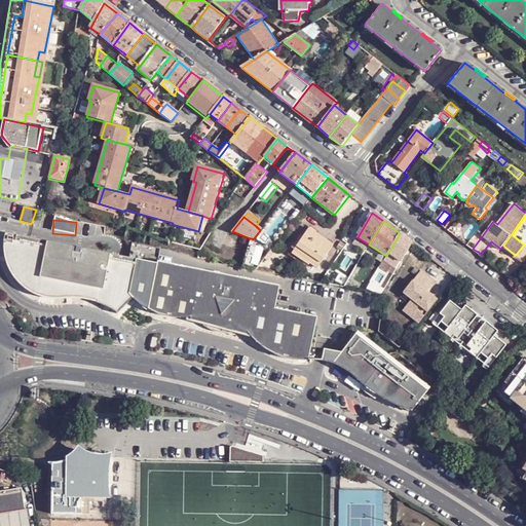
[(458,221),(451,231),(461,238),(468,228),(458,221)]
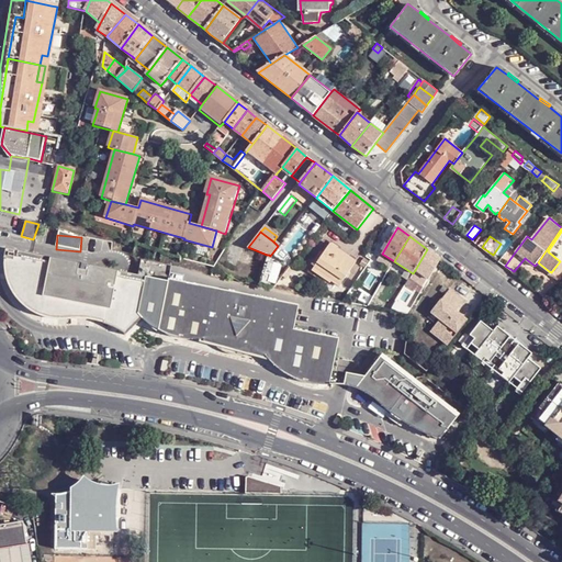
[(330,244),(314,268),(334,280),(335,279),(343,284),(358,261),(330,244)]
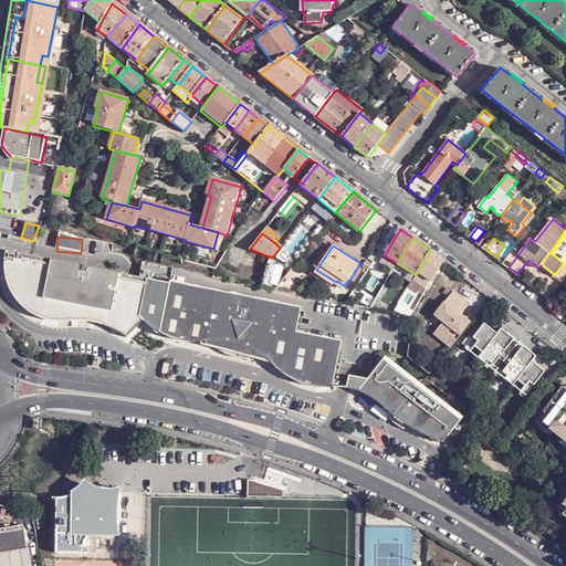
[(250,249),(247,253),(268,262),(269,257),(250,249)]
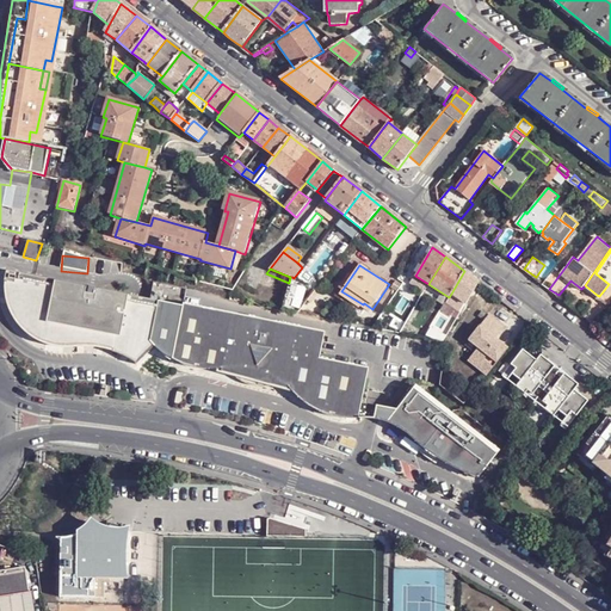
[(170,359),(180,304),(4,271),(1,283),(1,288),(6,288),(7,298),(11,309),(18,323),(22,327),(30,334),(39,340),(49,344),(60,345),(81,344),(92,344),(107,347),(106,352),(112,353),(119,357),(124,359),(135,365),(152,347),(155,350),(161,356),(168,359),(170,359)]
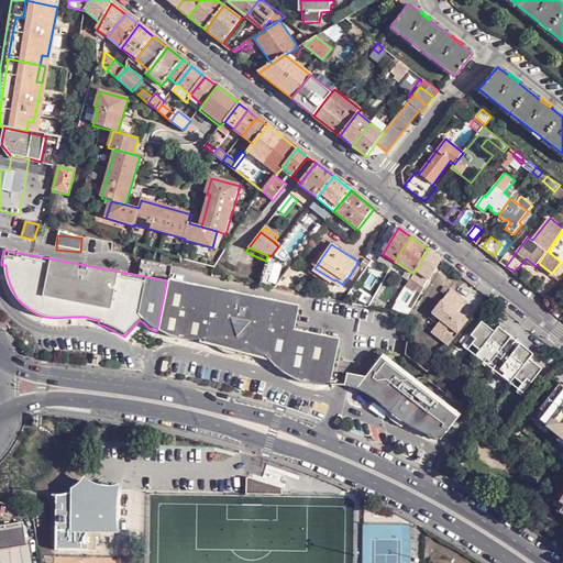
[(441,261),(428,250),(416,271),(429,280),(441,261)]
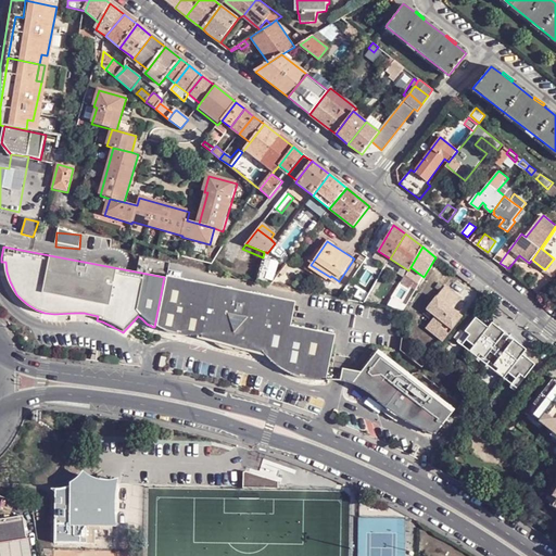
[(242,249),(236,264),(256,273),(263,257),(242,249)]
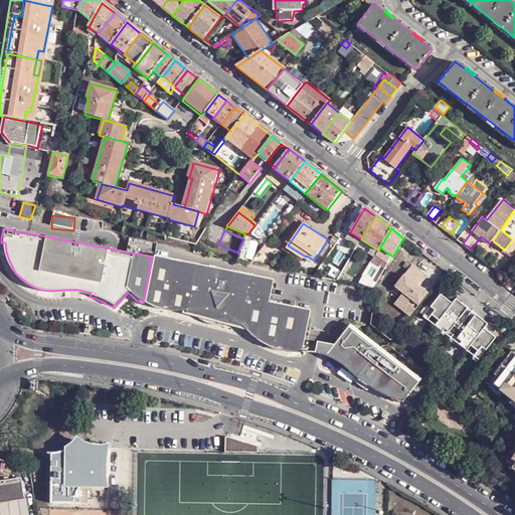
[(357,246),(361,239),(350,232),(346,239),(357,246)]
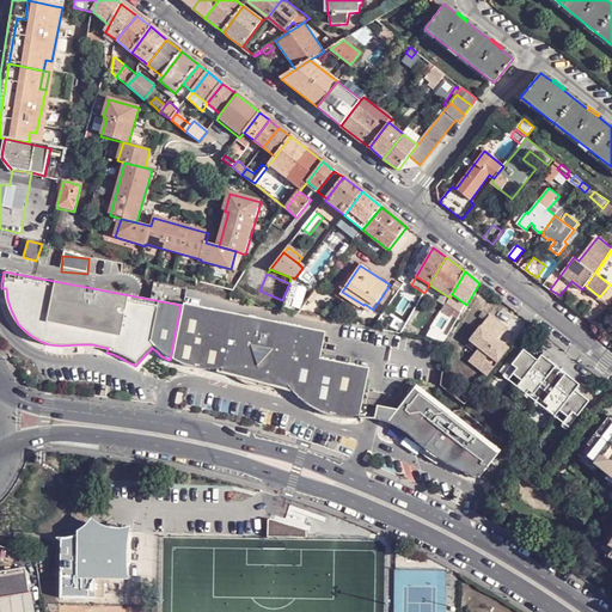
[(282,312),(287,313),(298,289),(291,285),(282,312)]
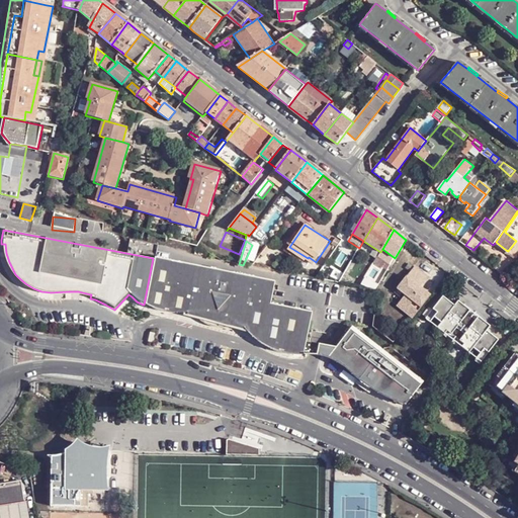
[(308,258),(289,247),(288,246),(284,251),(304,264),(308,258)]
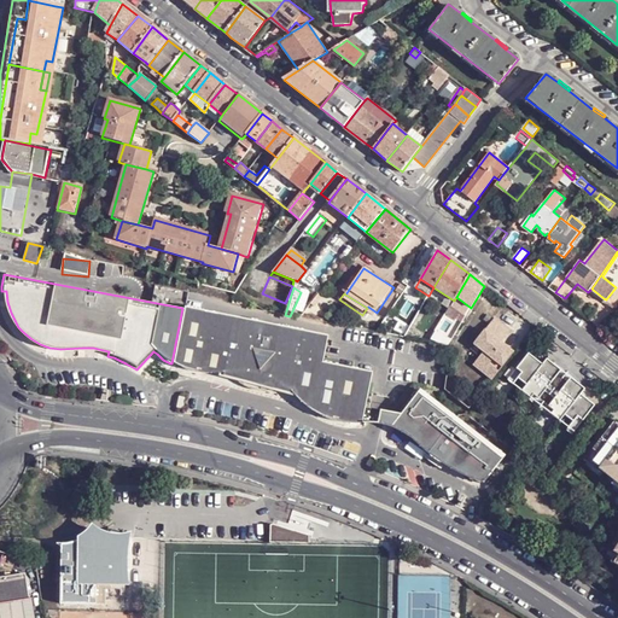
[(328,334),(184,305),(172,363),(178,366),(192,372),(211,374),(216,374),(225,373),(290,388),(296,396),(304,403),(314,409),(327,417),(336,420),(362,424),(366,408),(373,371),(324,361),(328,334)]
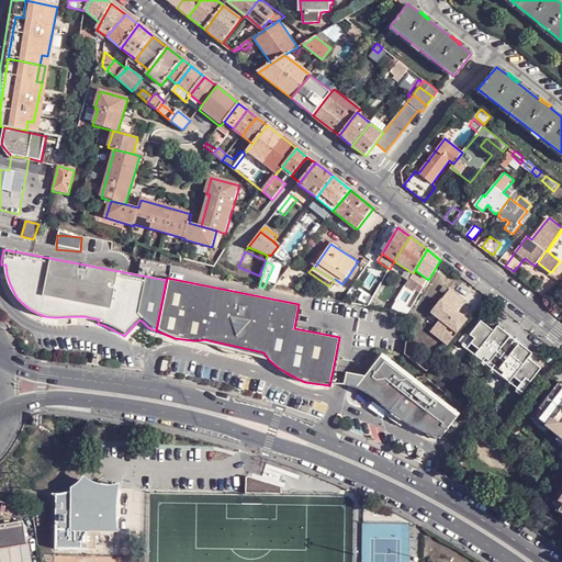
[(546,279),(536,289),(538,291),(544,295),(553,287),(546,279)]
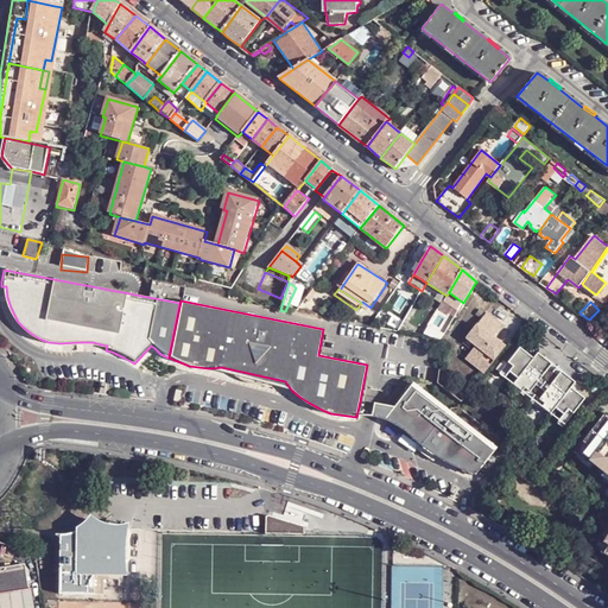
[(397,322),(401,324),(407,316),(401,312),(397,322)]
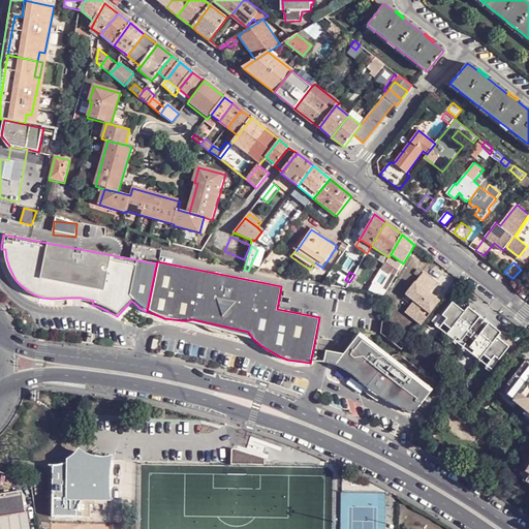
[(424,272),(407,291),(415,298),(413,301),(410,305),(417,311),(411,317),(421,324),(439,302),(428,293),(436,283),(424,272)]
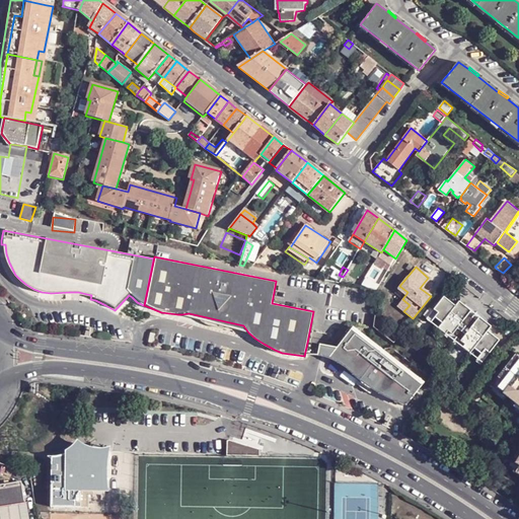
[(361,287),(365,288),(371,278),(367,276),(361,287)]
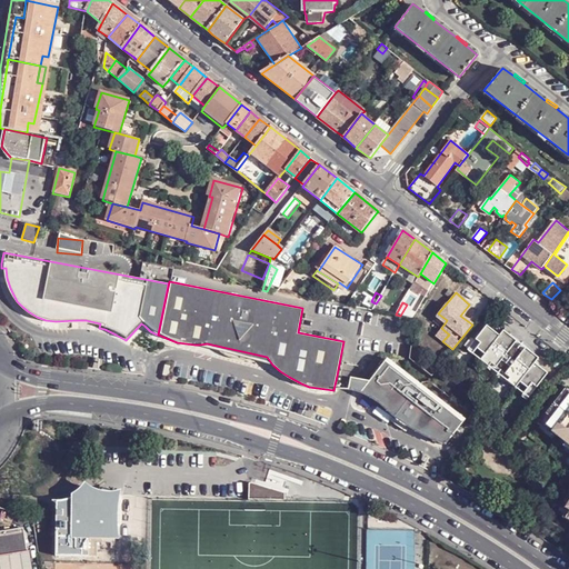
[(438,313),(436,317),(445,323),(447,320),(438,313)]
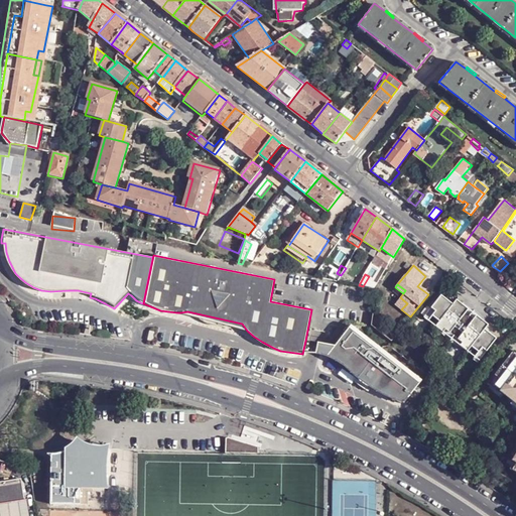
[(440,293),(430,307),(434,310),(430,315),(437,321),(433,327),(441,332),(443,329),(449,334),(455,327),(459,321),(465,313),(468,308),(463,304),(456,298),(453,302),(440,293)]
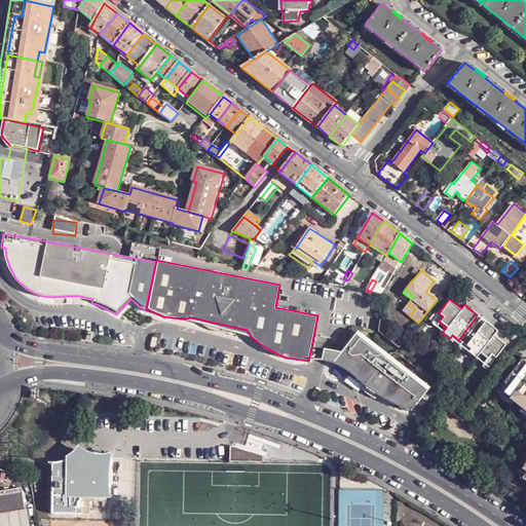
[(408,303),(402,310),(409,315),(415,309),(408,303)]
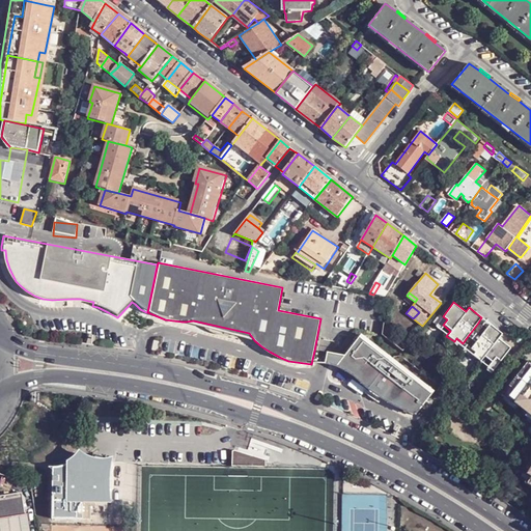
[(479,313),(476,313),(481,317),(478,323),(485,328),(490,324),(496,329),(494,325),(491,320),(485,316),(483,314),(479,313)]
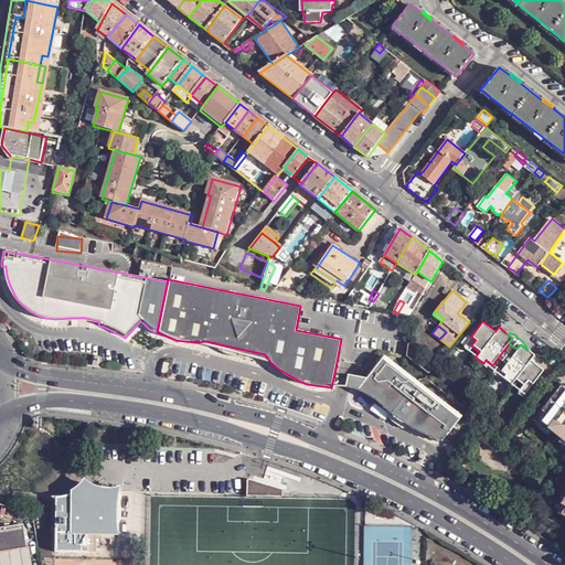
[(471,337),(461,347),(467,351),(471,345),(476,340),(471,337)]
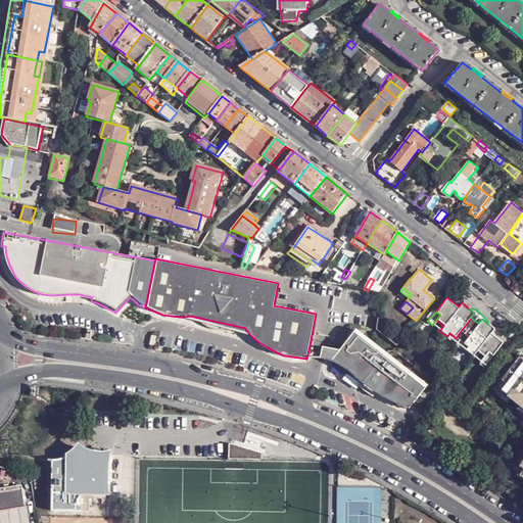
[(488,324),(482,319),(478,323),(472,331),(467,337),(463,343),(467,347),(465,350),(472,357),(477,351),(484,358),(488,351),(492,354),(503,342),(491,333),(494,329),(488,324)]
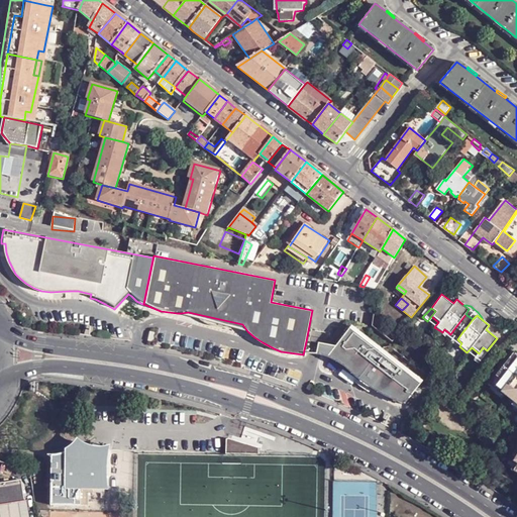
[(467,327),(459,322),(455,327),(461,333),(467,327)]
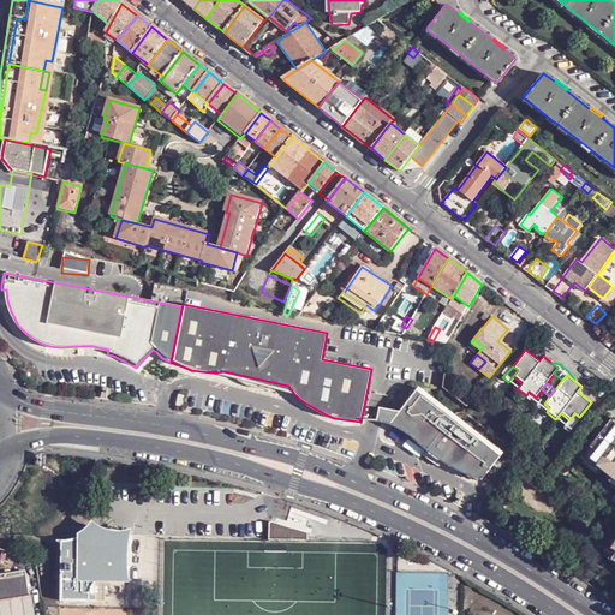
[(399,412),(378,408),(376,422),(382,423),(392,425),(401,430),(406,434),(412,439),(418,445),(425,449),(433,455),(440,460),(448,464),(455,469),(463,471),(470,475),(483,479),(502,453),(416,389),(399,412)]
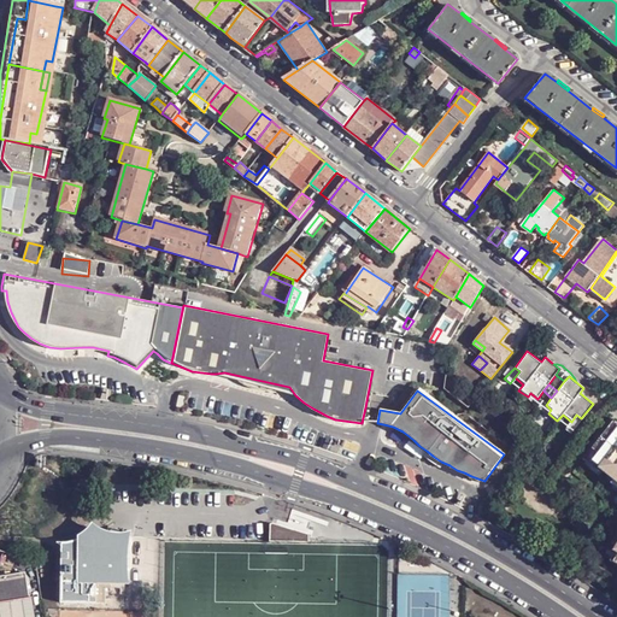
[(538,399),(530,393),(528,397),(527,399),(530,404),(533,406),(539,411),(544,413),(548,413),(551,410),(546,405),(538,399)]
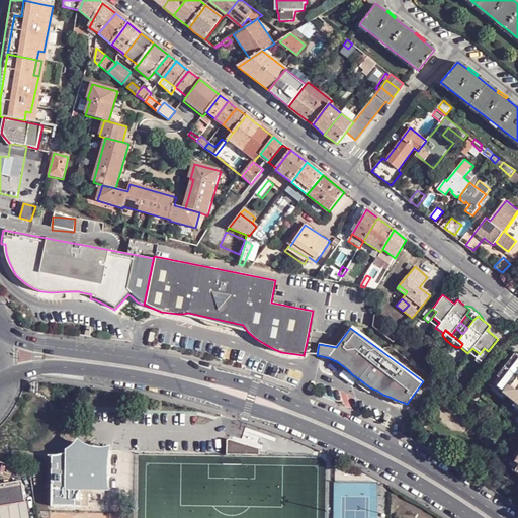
[(319,344),(307,342),(304,355),(312,354),(317,355),(319,344)]
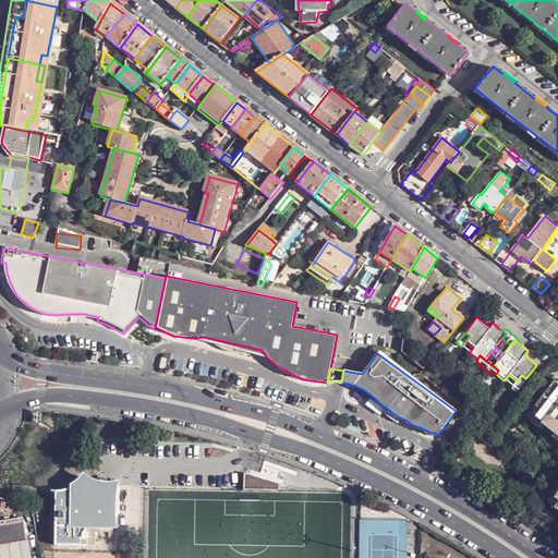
[(525,378),(521,375),(517,381),(512,388),(517,390),(525,378)]
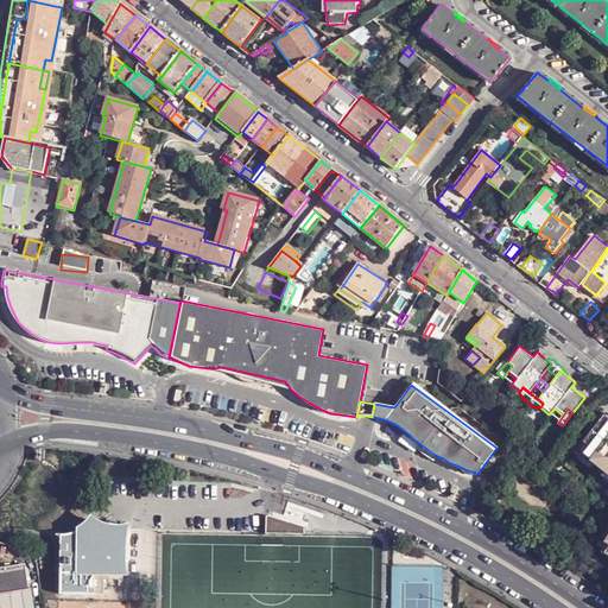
[(594,439),(586,450),(594,457),(593,458),(594,460),(606,468),(607,469),(607,539),(607,542),(607,412),(606,411),(588,435),(594,439)]
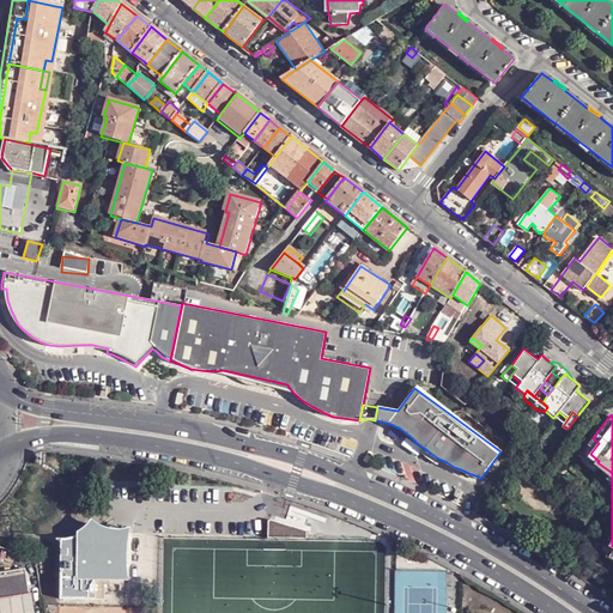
[(599,443),(592,438),(577,459),(594,469),(599,463),(598,462),(599,461),(590,454),(599,443)]
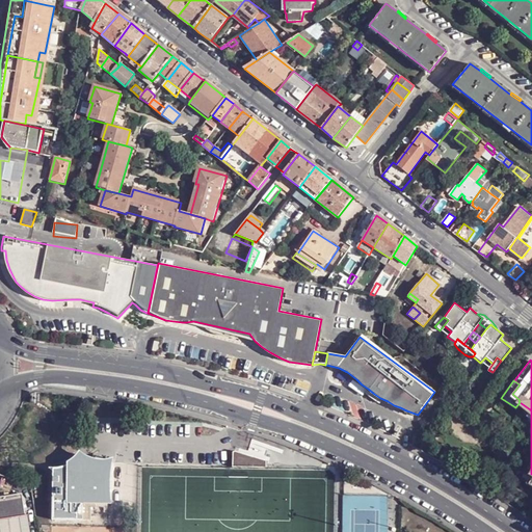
[(63,463),(63,466),(69,462),(72,459),(74,456),(84,462),(104,462),(104,503),(109,503),(107,498),(106,485),(108,469),(110,457),(98,458),(87,458),(81,455),(76,452),(74,451),(72,455),(69,458),(63,462),(63,463)]
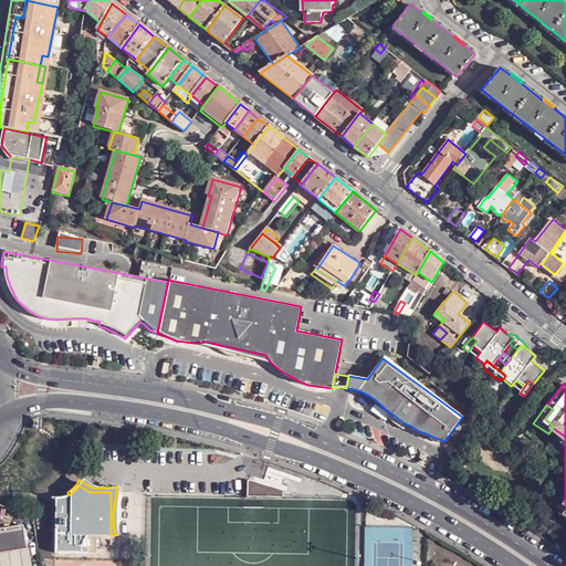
[(58,499),(52,500),(52,554),(85,554),(85,535),(111,535),(111,492),(90,492),(79,485),(76,489),(73,492),(67,495),(58,499)]
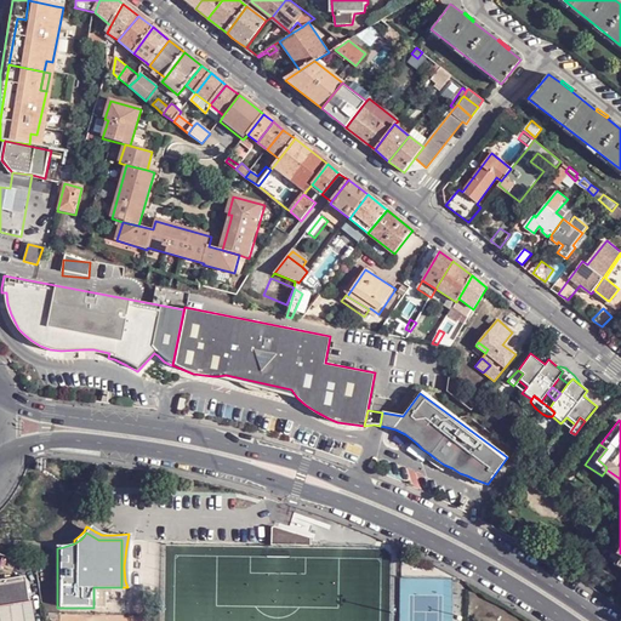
[(0,584),(0,611),(29,608),(24,580),(0,584)]
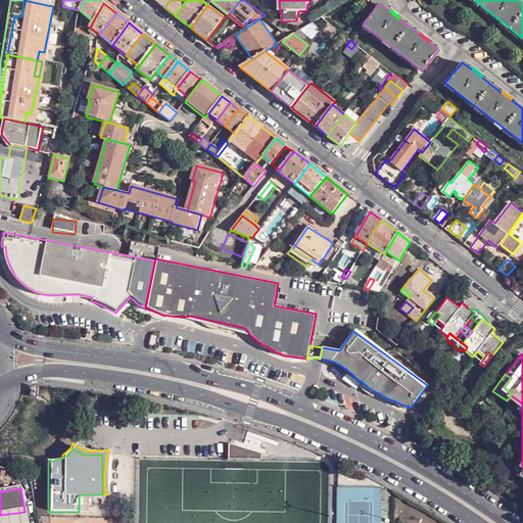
[(25,512),(0,515),(0,522),(28,522),(26,512),(25,512)]
